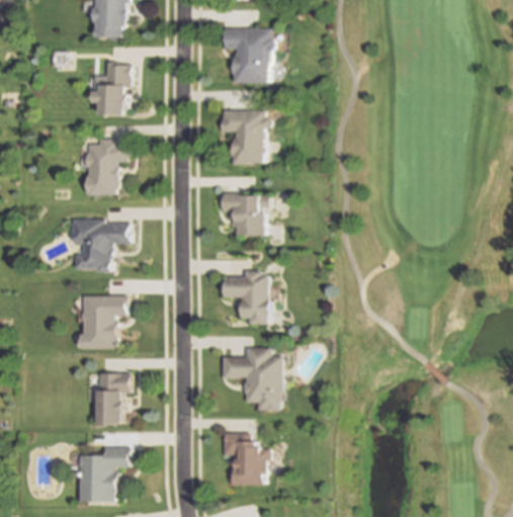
[(129,0),(129,3),(122,3),(122,9),(125,9),(125,19),(122,19),(122,36),(93,36),(93,21),(90,22),(90,6),(93,6),(92,0),(129,0)]
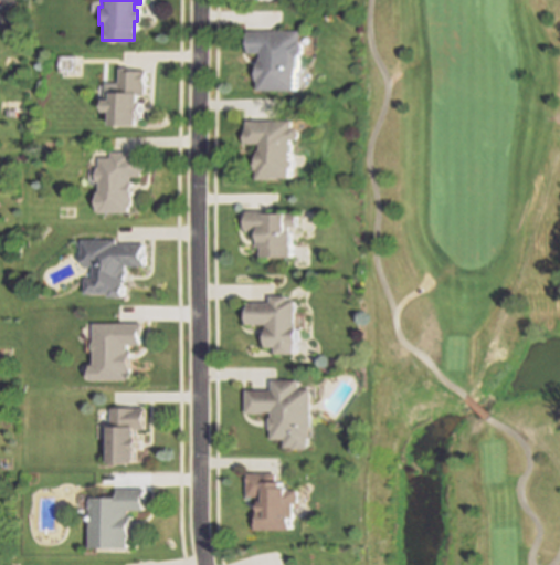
[(292,55),(292,69),(289,69),(289,89),(253,90),(253,80),(251,80),(251,65),(253,66),(253,59),(255,59),(255,53),(242,53),(242,43),(241,43),(241,31),(295,30),(295,42),(296,43),(296,52),(293,55),(292,55)]
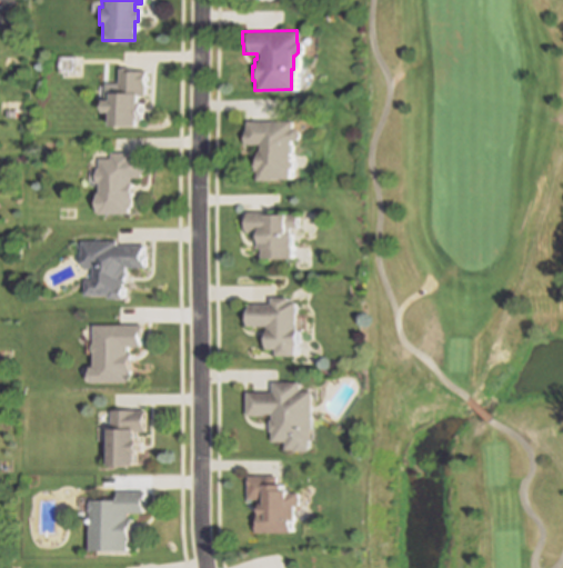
[(122,68),(122,70),(142,70),(142,92),(138,92),(138,126),(110,126),(110,112),(103,112),(103,99),(110,100),(110,92),(114,92),(114,70),(114,68),(122,68)]
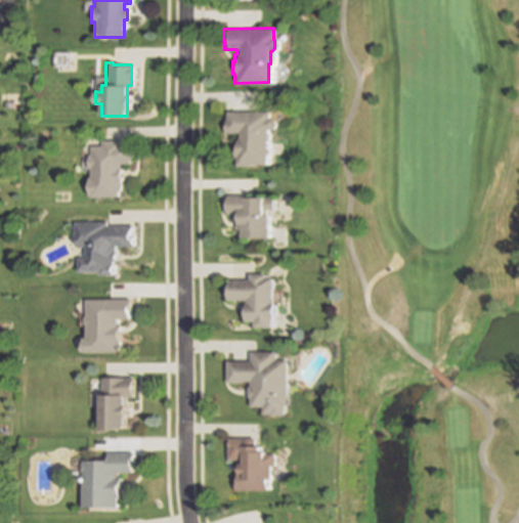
[(266,129),(265,146),(267,147),(267,153),(265,155),(265,164),(249,164),(249,165),(235,165),(235,164),(235,157),(233,157),(233,145),(236,145),(236,138),(238,138),(238,132),(224,132),(223,132),(223,120),(224,120),(224,111),(266,111),(266,118),(269,118),(272,121),(272,126),(269,129),(266,129)]
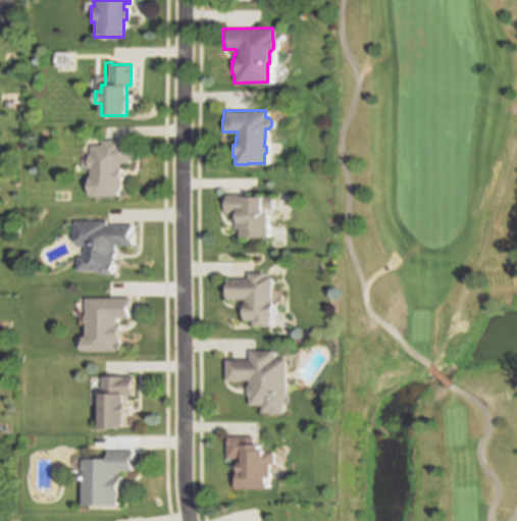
[(118,140),(118,146),(119,146),(125,146),(125,149),(128,148),(130,163),(125,163),(125,169),(119,169),(119,196),(88,196),(88,146),(98,146),(98,140),(118,140)]
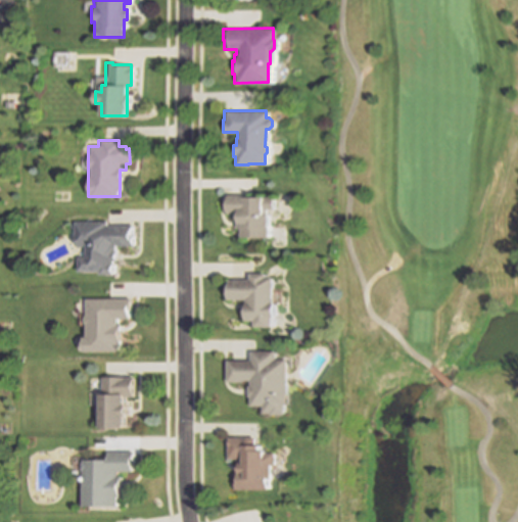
[(240,194),(240,197),(274,196),(274,209),(265,209),(266,215),(268,215),(269,237),(240,237),(240,229),(236,229),(236,214),(231,214),(231,212),(225,212),(225,195),(240,194)]
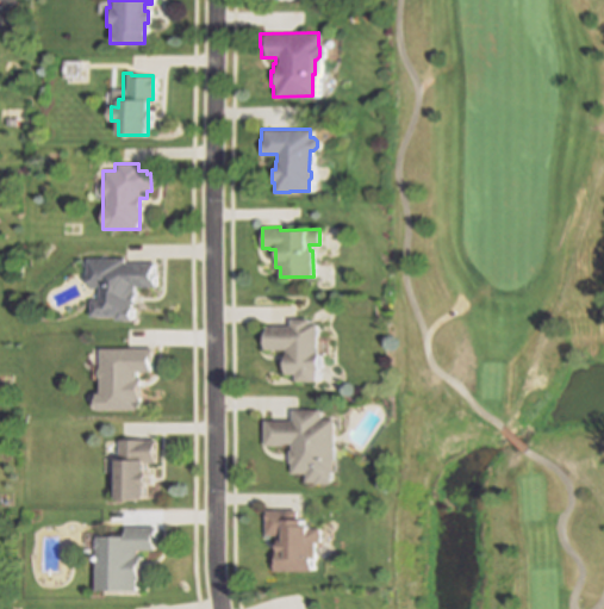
[(122,259),(122,263),(153,263),(153,278),(153,287),(135,287),(135,306),(131,306),(131,316),(130,316),(130,318),(116,318),(116,316),(97,316),(87,316),(87,296),(97,296),(97,278),(82,278),(82,259),(122,259)]
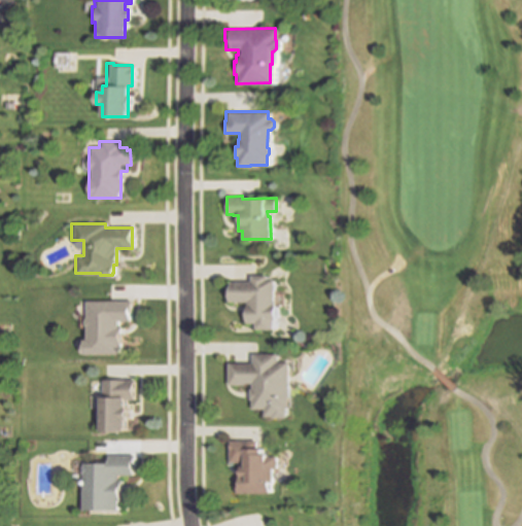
[(268,276),(268,279),(274,279),(274,282),(275,303),(275,305),(277,305),(277,321),(275,321),(275,323),(275,328),(255,328),(255,323),(248,323),(248,303),(230,303),(230,282),(251,282),(251,279),(251,276),(268,276)]
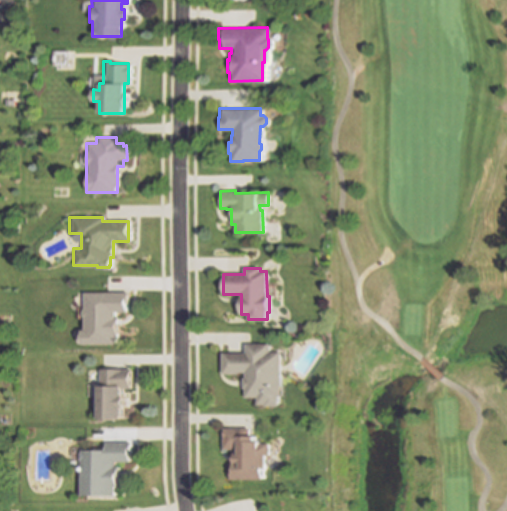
[(113,314),(113,318),(117,318),(117,338),(113,338),(113,344),(82,344),(79,344),(79,330),(82,330),(82,314),(82,293),(125,293),(125,314),(113,314)]
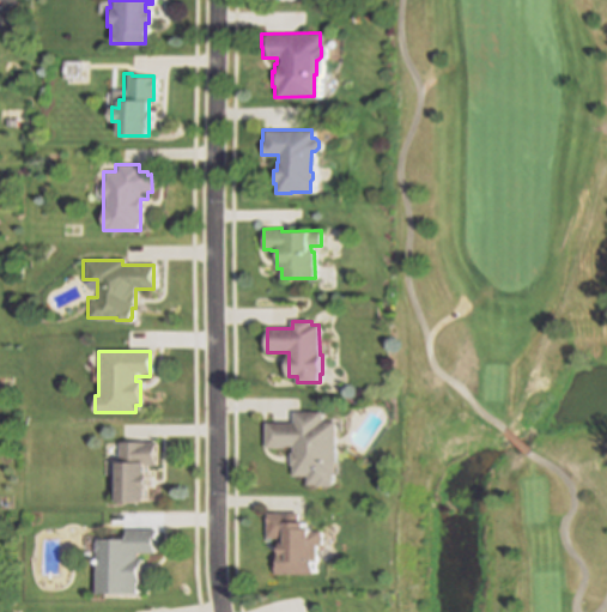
[(321,412),(321,423),(333,423),(334,477),(332,477),(332,486),(308,486),(308,477),(292,477),(292,466),(290,466),(290,454),(292,454),(292,444),(263,444),(263,423),(291,423),(291,412),(321,412)]
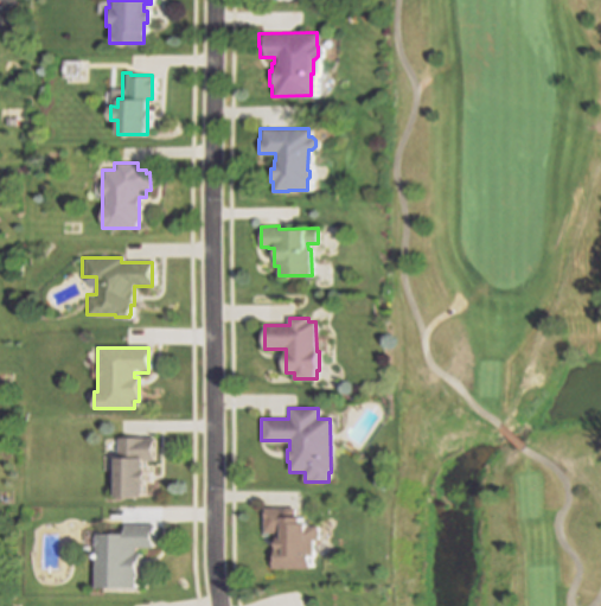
[(115,498),(115,495),(117,495),(117,493),(116,461),(115,461),(114,438),(142,438),(153,438),(153,460),(145,461),(145,471),(148,471),(148,484),(145,484),(145,497),(132,497),(132,498),(116,498),(115,498)]
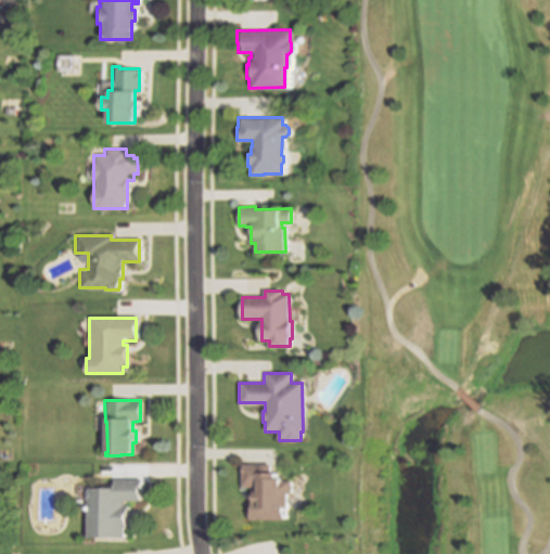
[(265,465),(265,474),(276,473),(276,479),(282,479),(282,481),(286,481),(289,481),(289,495),(286,495),(286,509),(282,509),(282,520),(254,520),(248,520),(248,499),(254,499),(254,488),(240,488),(240,474),(240,465),(265,465)]
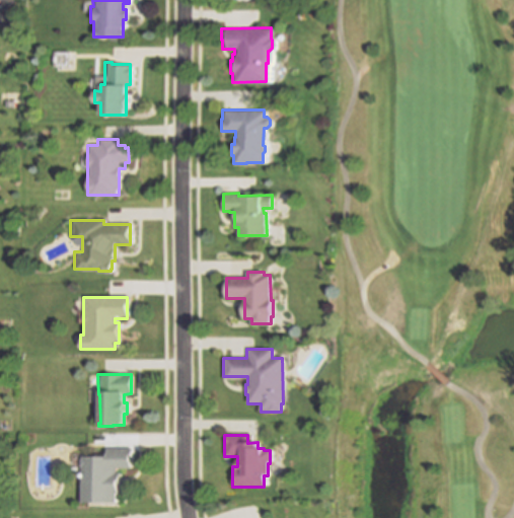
[(116,504),(81,503),(80,467),(79,466),(79,459),(80,457),(104,457),(104,448),(115,448),(129,448),(130,448),(132,448),(132,459),(130,459),(130,468),(129,468),(116,468),(116,473),(118,473),(119,473),(119,485),(118,485),(118,494),(116,494),(116,504)]
